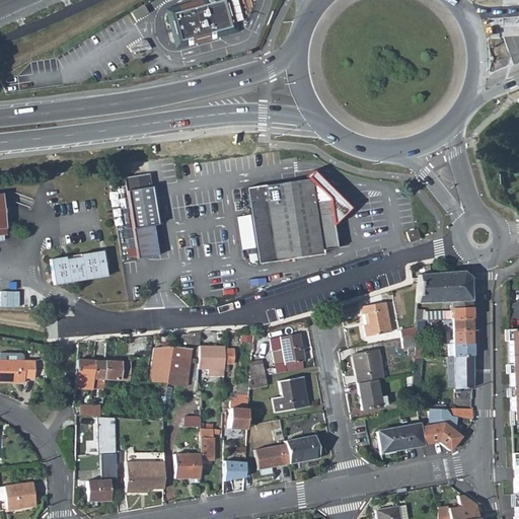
[(225,0),(212,0),(177,9),(178,11),(168,14),(171,23),(168,24),(167,25),(167,27),(168,28),(169,29),(172,28),(175,42),(186,39),(186,41),(233,28),(225,0)]
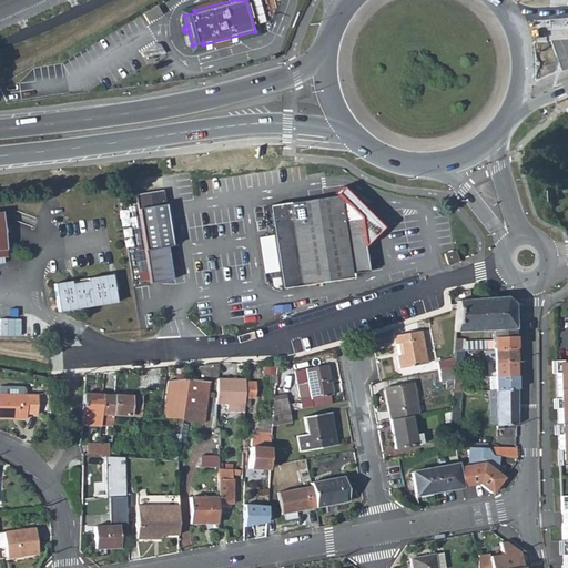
[(142,13),(146,21),(160,13),(155,7),(142,13)]
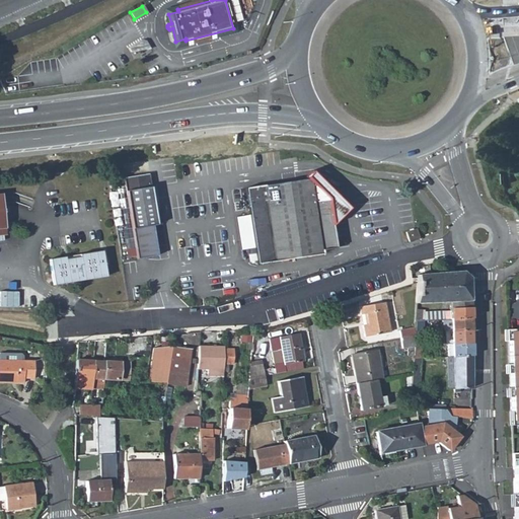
[(143,42),(129,48),(131,53),(150,51),(146,43),(143,42)]
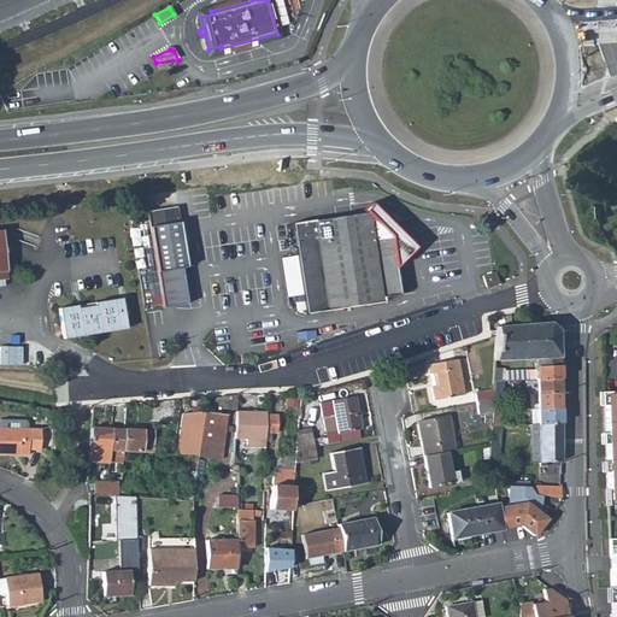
[(154,259),(183,254),(175,207),(146,212),(154,259)]
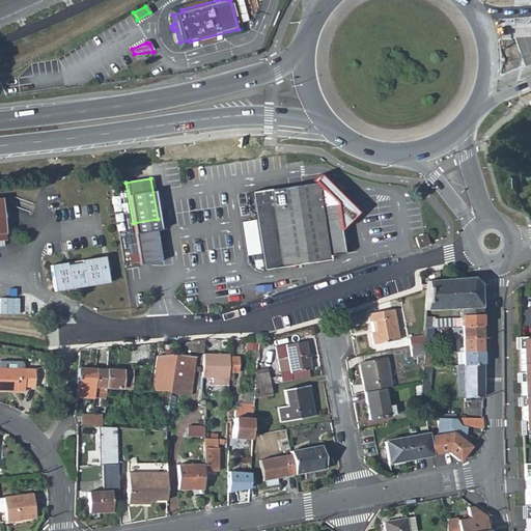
[(283,188),(257,192),(269,269),(334,259),(334,254),(350,252),(345,228),(341,202),(339,191),(330,182),(328,182),(312,184),(283,188)]
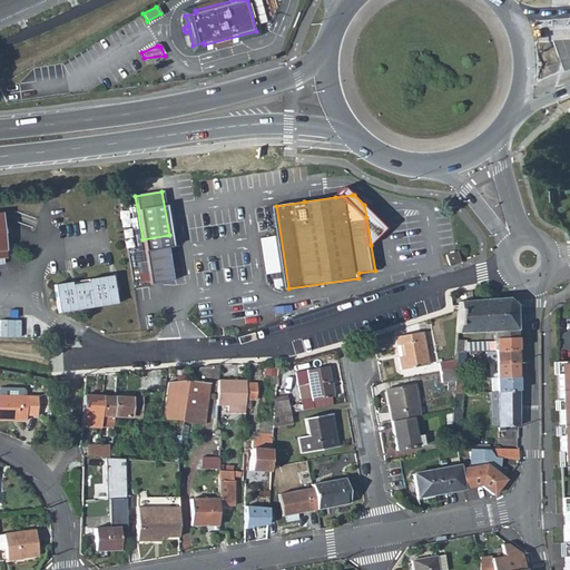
[(8,213),(0,213),(0,248),(11,248),(8,213)]
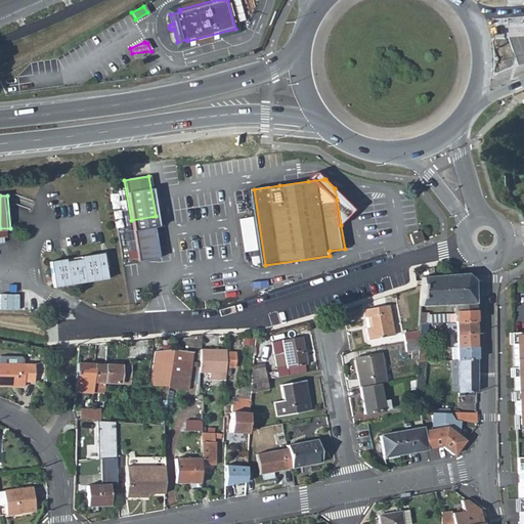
[(351,214),(337,200),(341,225),(351,214)]
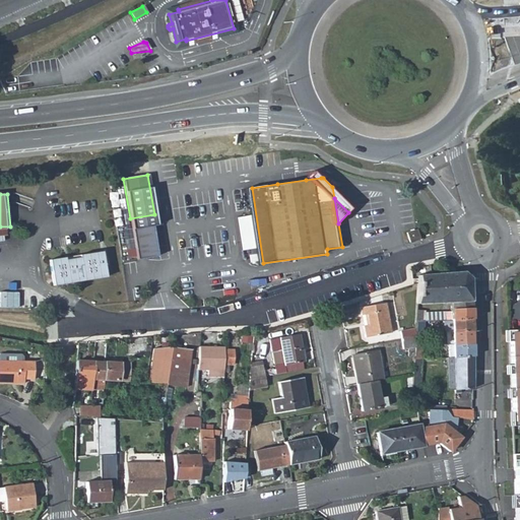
[(156,225),(154,214),(130,218),(132,229),(134,242),(136,256),(137,259),(156,256),(151,225),(156,225)]
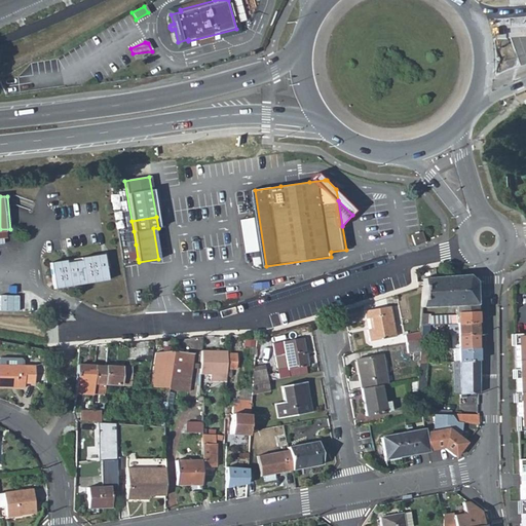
[(411,235),(414,246),(424,241),(421,232),(411,235)]
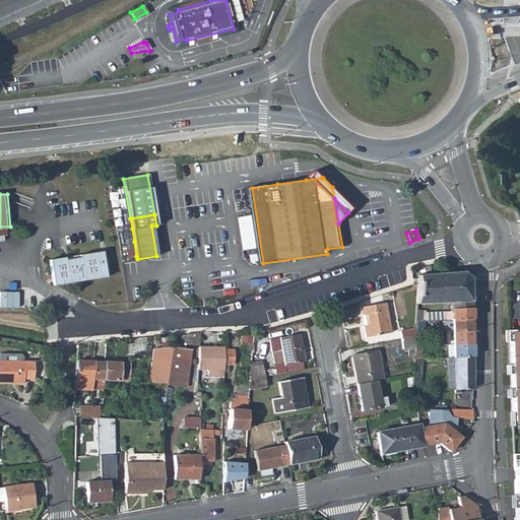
[(53,258),(56,283),(109,278),(106,253),(83,255),(83,258),(68,259),(68,256),(53,258)]
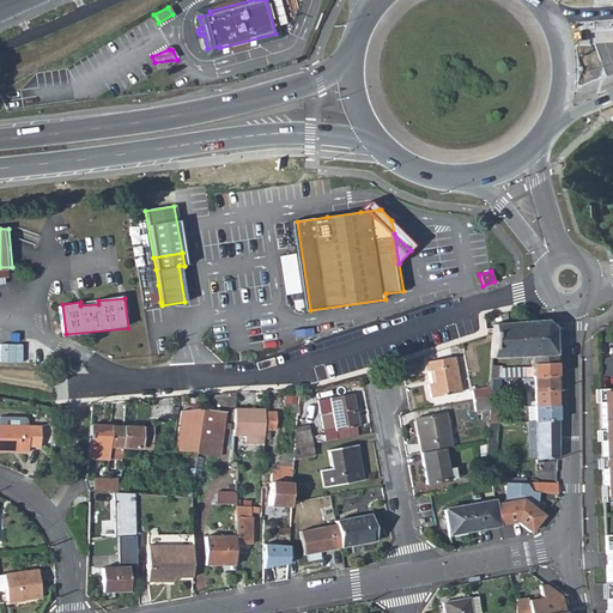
[(499,369),(501,377),(523,377),(525,377),(530,377),(554,376),(553,356),(553,328),(545,320),(493,325),(492,328),(492,333),(490,357),(529,356),(530,366),(499,369)]
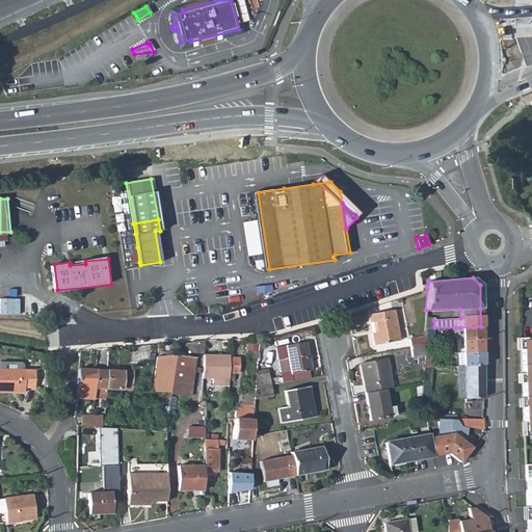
[(24,303),(0,301),(0,312),(23,313),(24,303)]
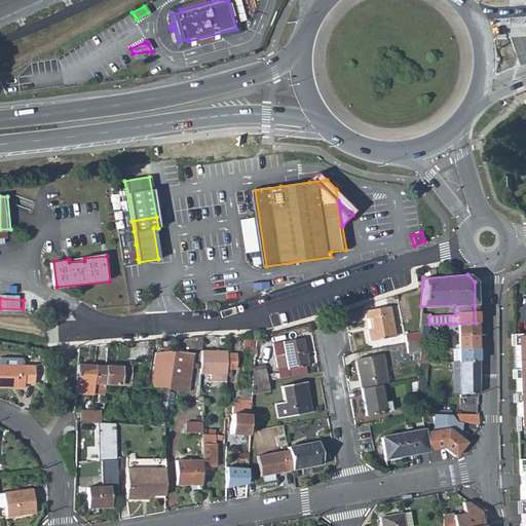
[(366,318),(368,330),(370,341),(395,336),(389,306),(365,310),(366,318)]
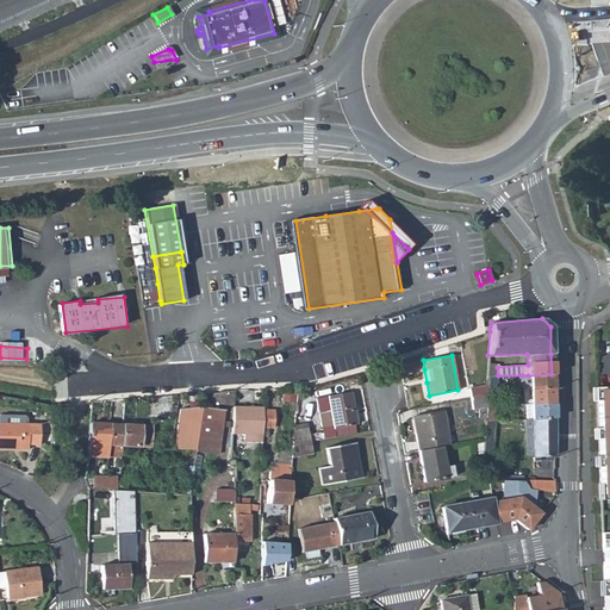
[(552,374),(528,375),(522,375),(521,375),(522,388),(523,388),(529,388),(552,388),(552,374)]
